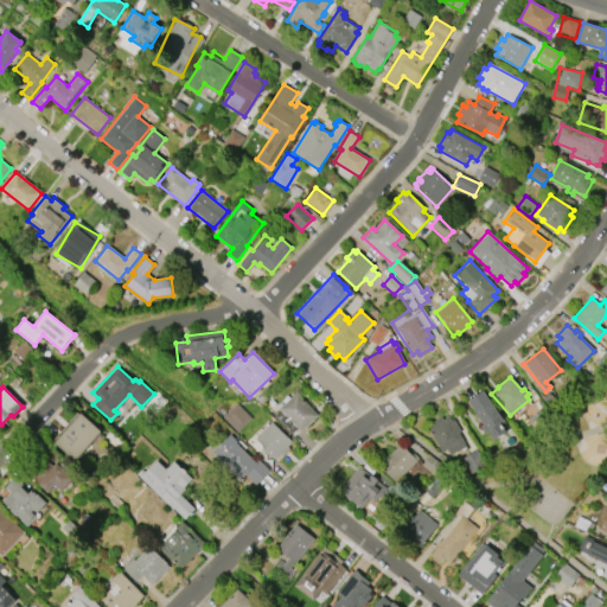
[(493,441),(487,433),(485,435),(479,427),(483,426),(466,402),(481,390),(498,414),(500,413),(503,416),(500,417),(503,421),(499,423),(505,432),(493,441)]
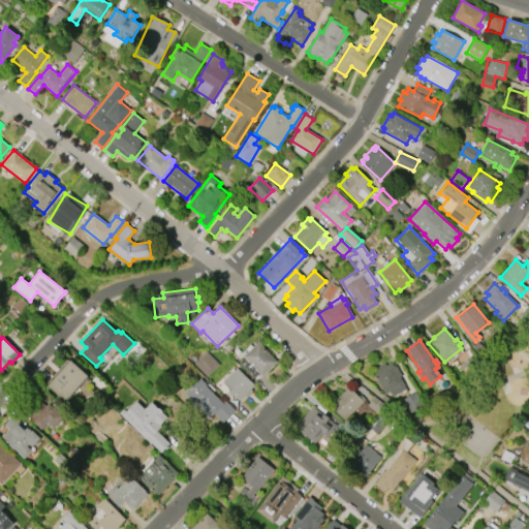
[(258,342),(277,362),(262,376),(259,373),(253,378),(239,363),(244,358),(243,355),(258,342)]
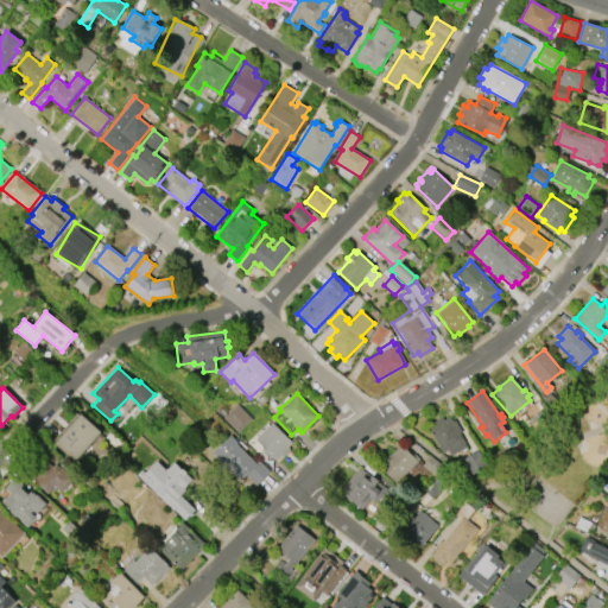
[(239,432),(252,418),(236,405),(223,419),(239,432)]
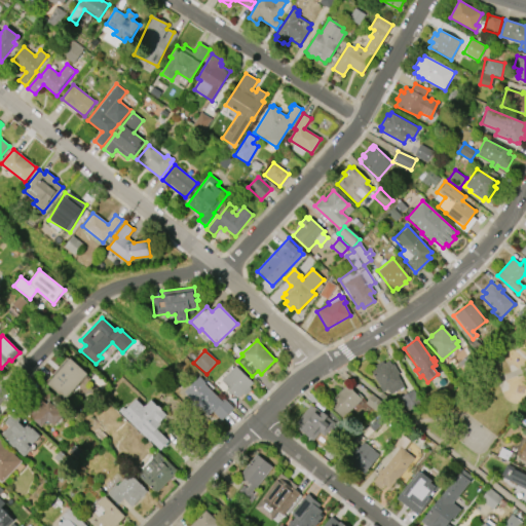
[(48,383),(71,358),(88,374),(66,400),(48,383)]
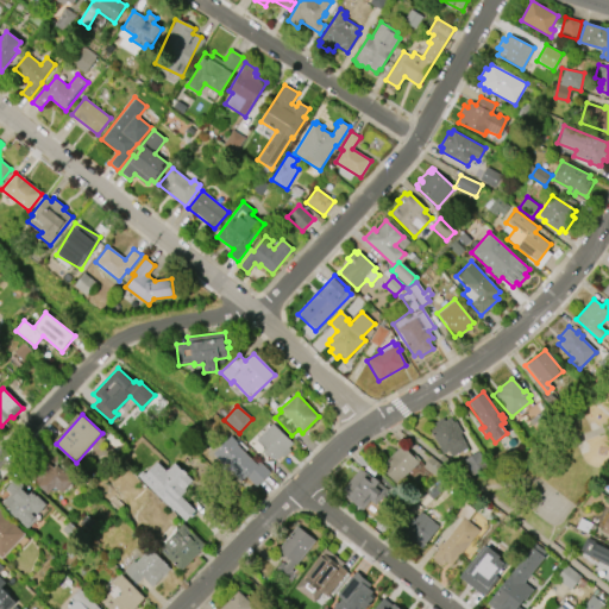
[(444,454),(429,429),(435,426),(434,422),(444,418),(445,421),(451,418),(453,422),(456,421),(463,433),(460,434),(469,447),(452,457),(449,452),(444,454)]
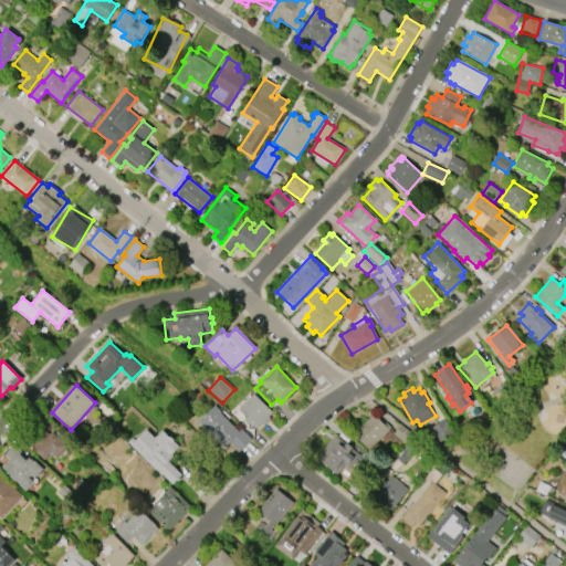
[(254,394),(273,411),(268,416),(270,418),(263,425),(262,423),(258,428),(239,410),(254,394)]
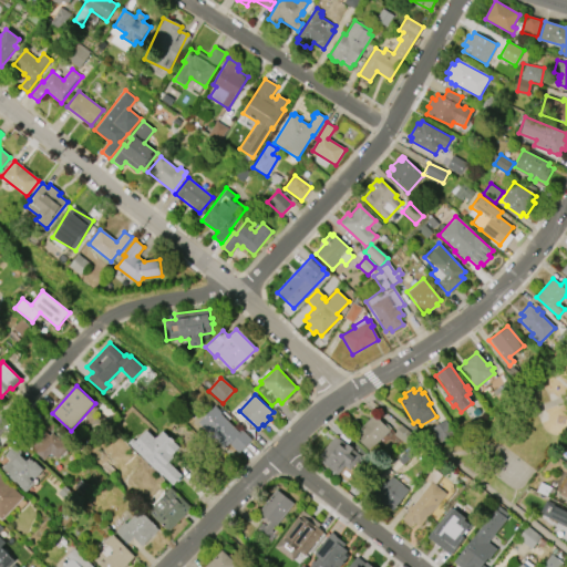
[(225,449),(198,423),(214,406),(222,413),(220,414),(239,432),(241,430),(251,440),(238,453),(229,444),(225,449)]
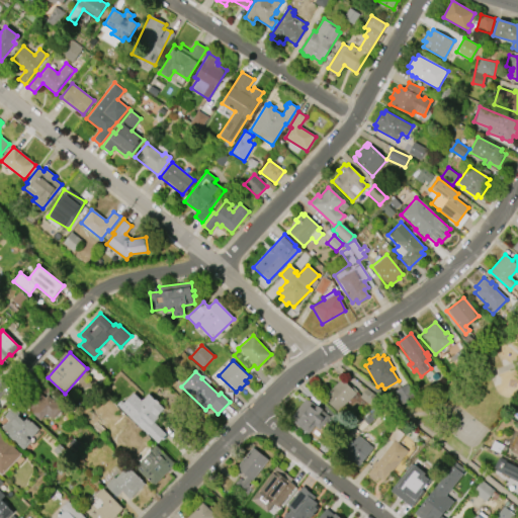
[(356,393),(336,412),(323,398),(342,378),(356,393)]
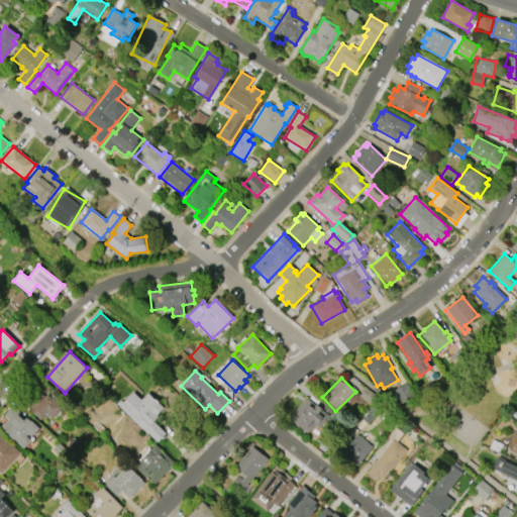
[(48,394),(64,408),(53,419),(47,413),(40,420),(32,412),(33,412),(24,404),(37,390),(45,397),(48,394)]
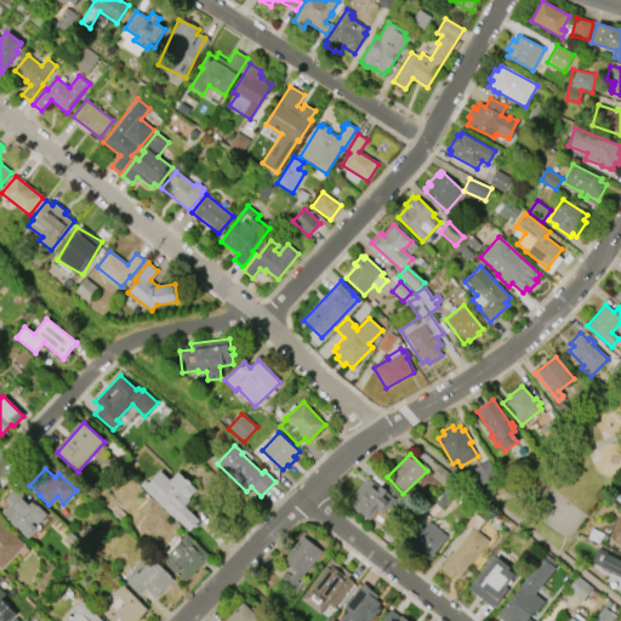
[(176,522),(138,485),(144,479),(148,483),(159,471),(169,480),(177,472),(187,480),(188,479),(192,483),(191,484),(197,490),(188,500),(191,501),(184,507),(199,522),(189,533),(177,520),(176,522)]
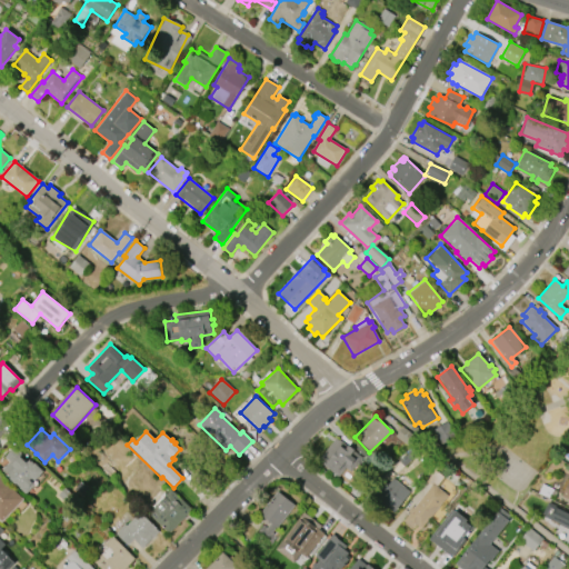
[(317,461),(336,438),(339,440),(339,439),(362,458),(356,466),(357,467),(353,470),(352,469),(350,472),(346,468),(338,478),(317,461)]
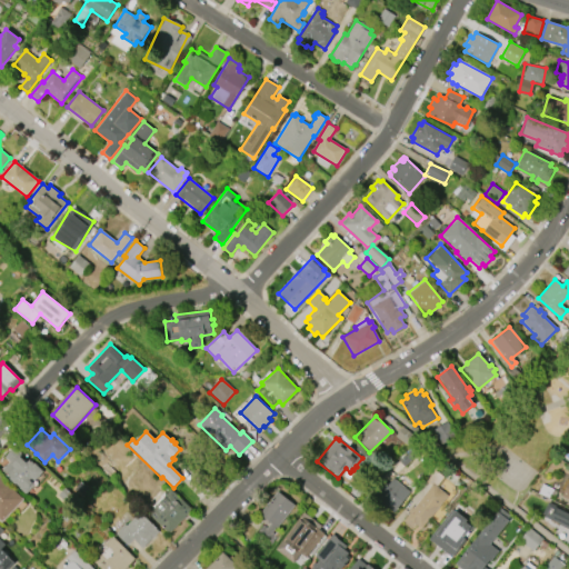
[(26,495),(0,470),(9,461),(3,457),(13,447),(20,453),(19,455),(27,462),(30,460),(31,461),(32,461),(36,463),(36,462),(46,471),(35,483),(36,485),(26,495)]
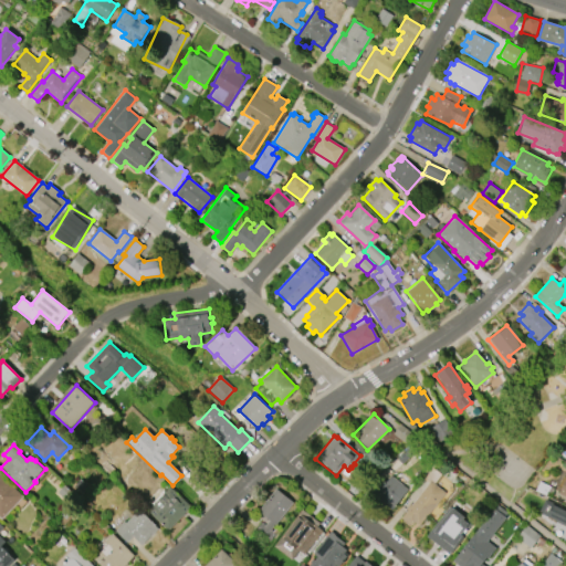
[(444,493),(418,526),(415,523),(411,526),(401,517),(408,510),(406,509),(409,504),(411,505),(430,482),(425,479),(435,467),(444,475),(436,485),(444,493)]
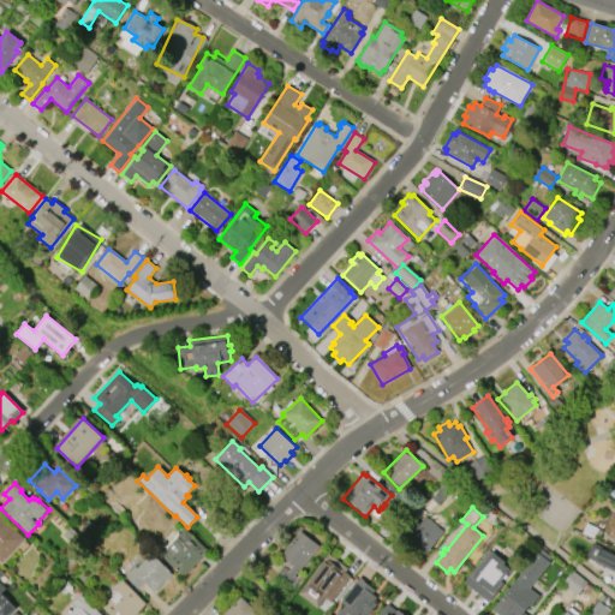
[(408,537),(425,553),(449,526),(434,511),(408,537)]
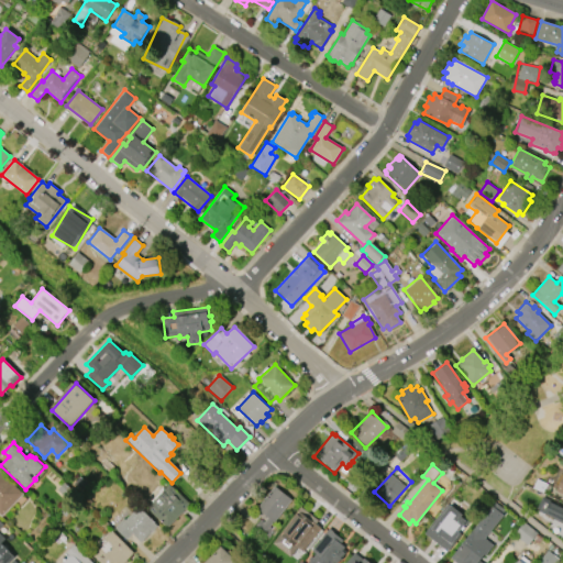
[(0,470),(24,494),(2,517),(0,515),(0,470)]
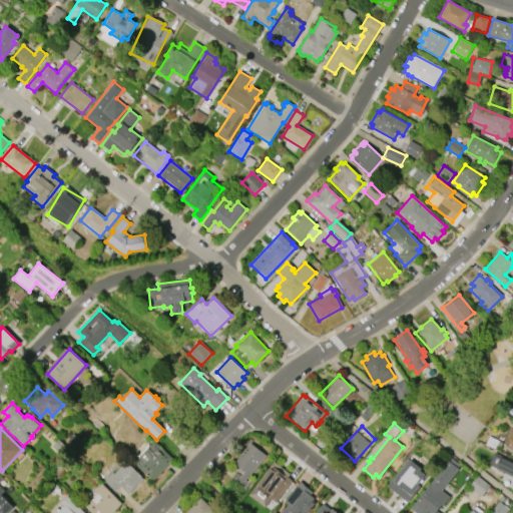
[(512,431),(512,451),(504,447),(512,431)]
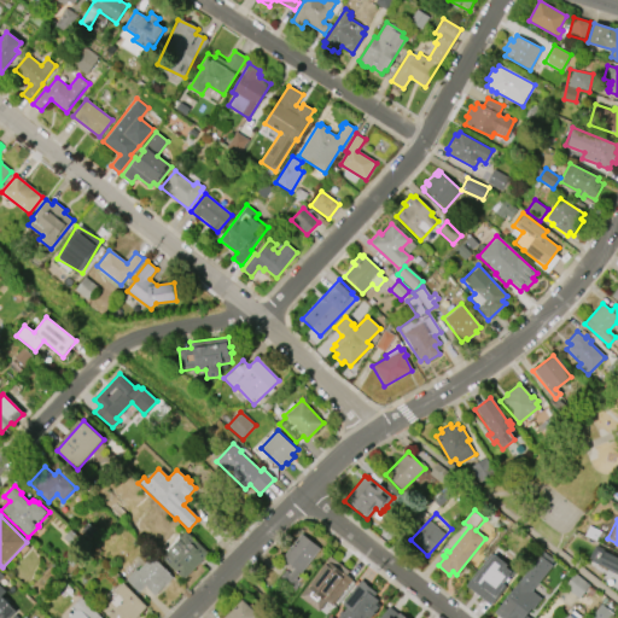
[(186,531),(209,554),(184,579),(161,557),(186,531)]
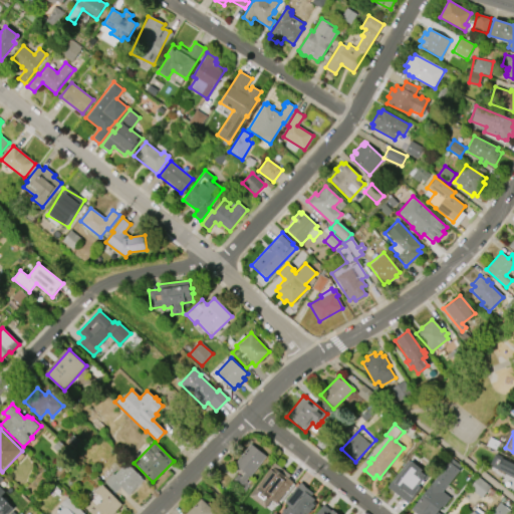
[(234,465),(251,444),(266,456),(246,481),(250,485),(245,492),(232,482),(238,474),(241,477),(244,472),(234,465)]
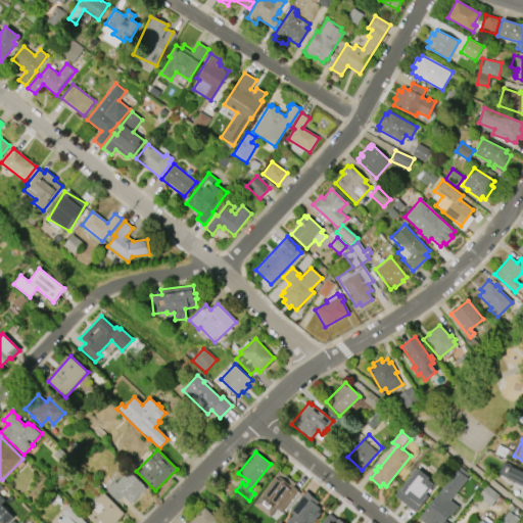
[(522,485),(522,493),(520,503),(522,504),(522,472),(507,466),(502,477),(522,485)]
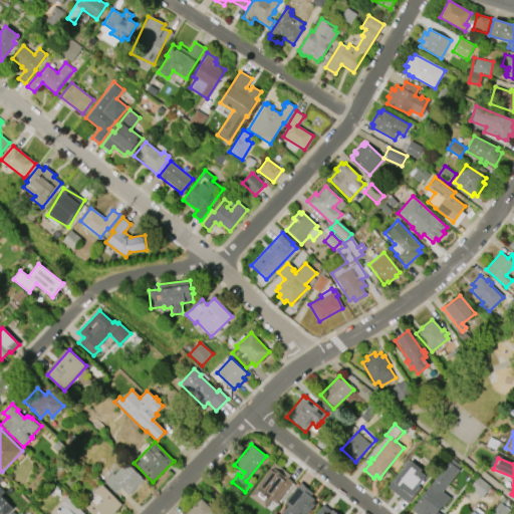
[(408,460),(421,470),(419,472),(424,476),(417,485),(418,487),(412,495),(414,496),(408,504),(386,487),(408,460)]
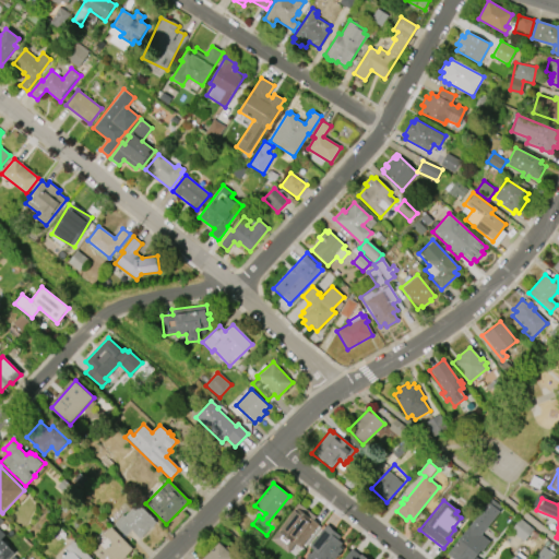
[(452,558),(445,554),(487,501),(500,511),(482,535),(490,542),(482,552),(478,550),(474,556),(478,558),(452,558)]
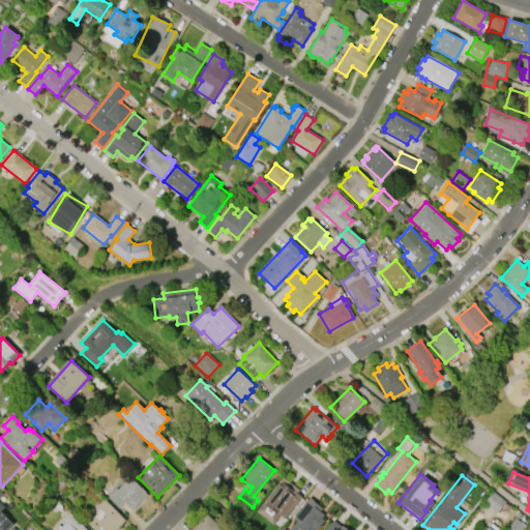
[(108,497),(116,489),(118,490),(131,476),(149,495),(133,510),(124,502),(118,508),(108,497)]
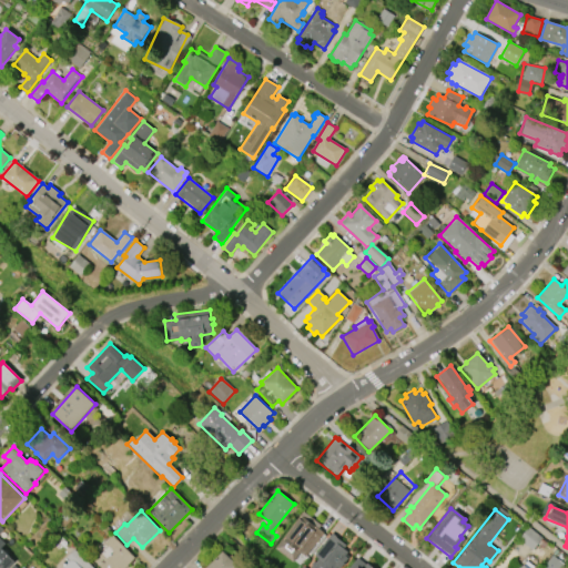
[(305,556),(300,553),(293,561),(275,548),(302,511),(320,525),(317,529),(323,533),(305,556)]
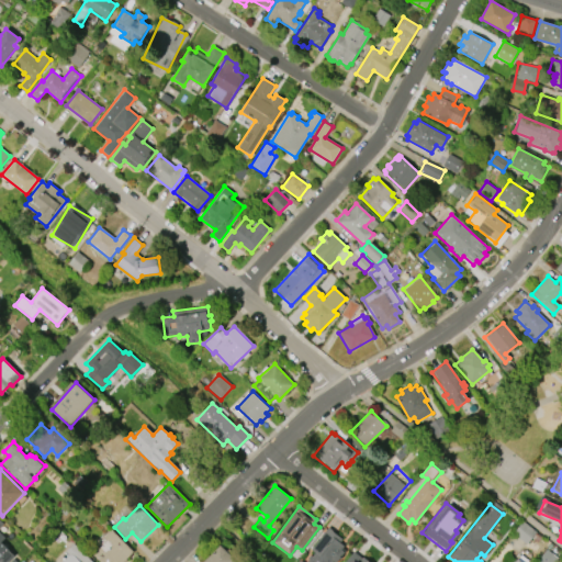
[(14,555),(8,561),(1,561),(0,561),(0,520),(3,525),(0,528),(0,532),(14,547),(10,550),(14,555)]
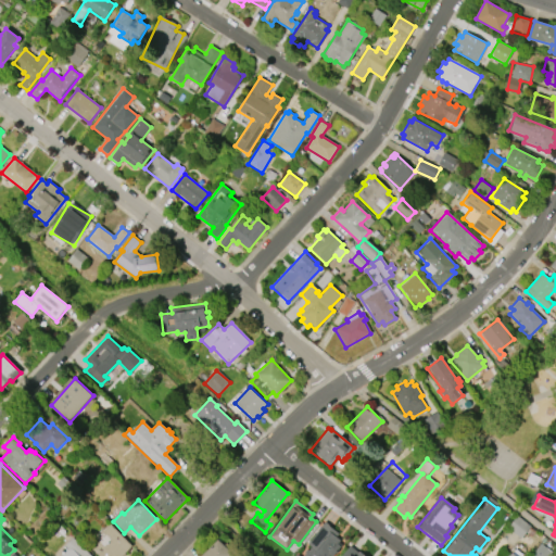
[(517,516),(531,527),(521,539),(508,528),(517,516)]
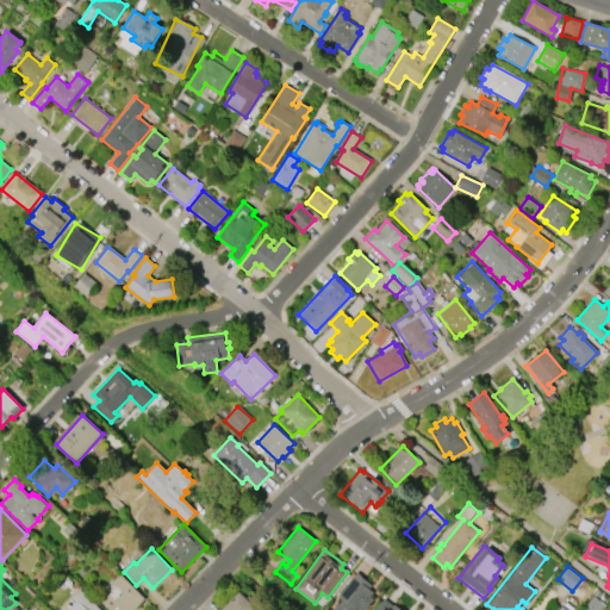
[(323,609),(325,608),(328,609),(332,609),(335,607),(334,605),(336,603),(338,604),(342,599),(337,597),(356,572),(363,578),(363,579),(371,585),(368,589),(377,596),(363,609),(362,609),(361,609),(360,609),(323,609)]
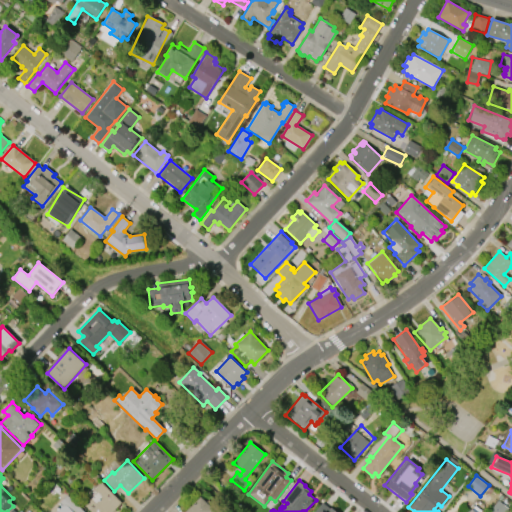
[(102,483),(122,503),(115,509),(116,511),(115,511),(91,511),(84,505),(97,493),(94,490),(102,483)]
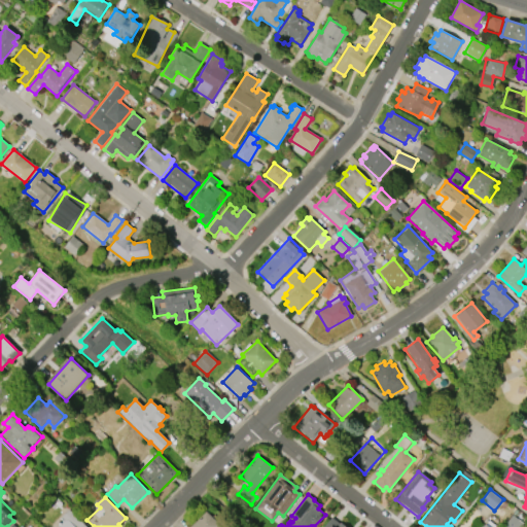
[(69,510),(86,526),(58,526),(65,521),(61,517),(69,510)]
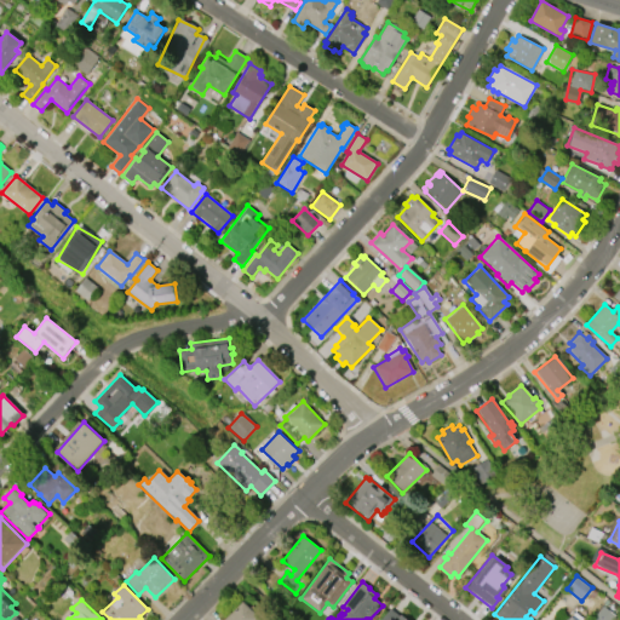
[(224,619),(242,602),(259,618),(257,619),(224,619)]
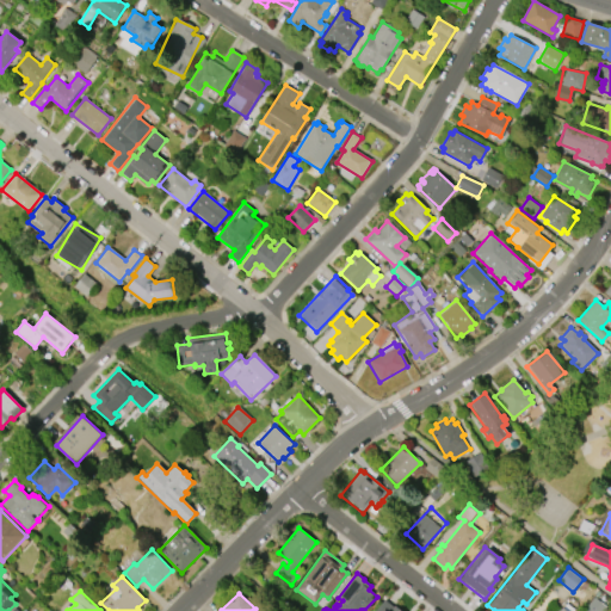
[(582,610),(594,598),(606,606),(602,610),(582,610)]
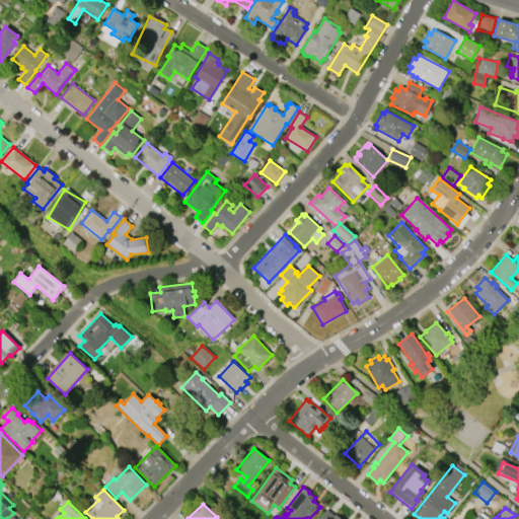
[(339,518),(318,518),(326,509),(339,518)]
